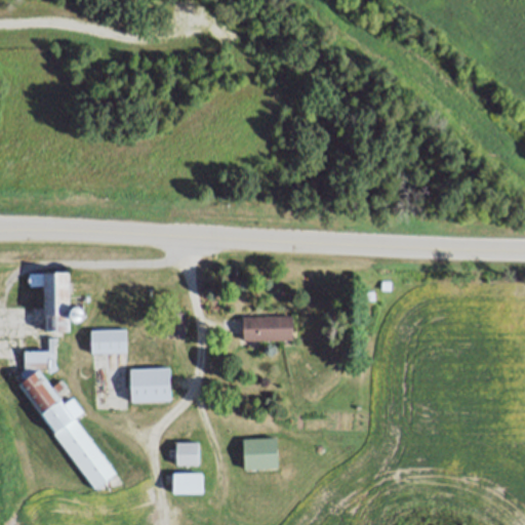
[(70,272),(70,281),(72,281),(72,295),(83,294),(84,309),(68,309),(69,324),(79,324),(79,330),(48,331),(49,359),(55,358),(55,372),(41,373),(51,384),(61,377),(68,387),(56,394),(64,402),(73,396),(85,412),(76,417),(118,473),(97,490),(16,386),(24,379),(23,336),(31,336),(31,327),(43,327),(42,284),(29,285),(28,273),(70,272)]
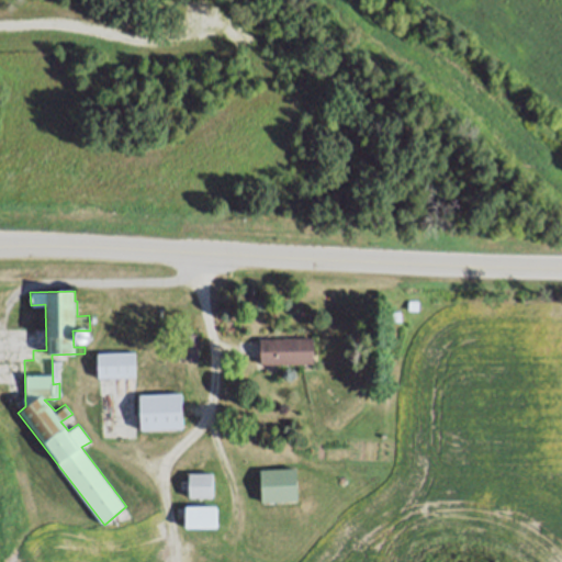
[(407,300),(419,301),(418,311),(406,311),(407,300)]
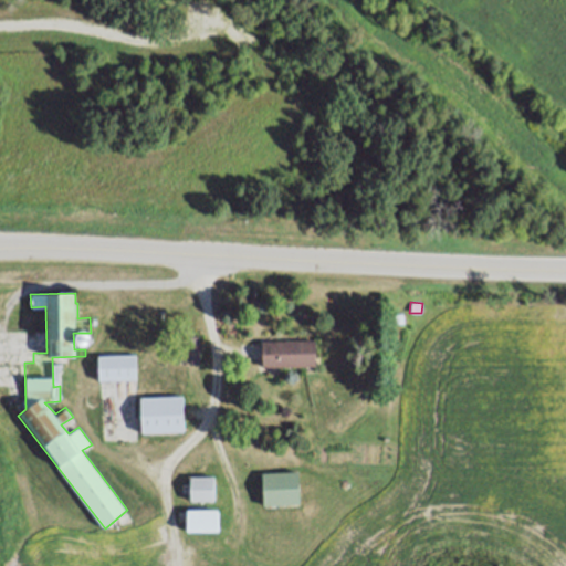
[(405,313),(405,324),(394,324),(394,313),(405,313)]
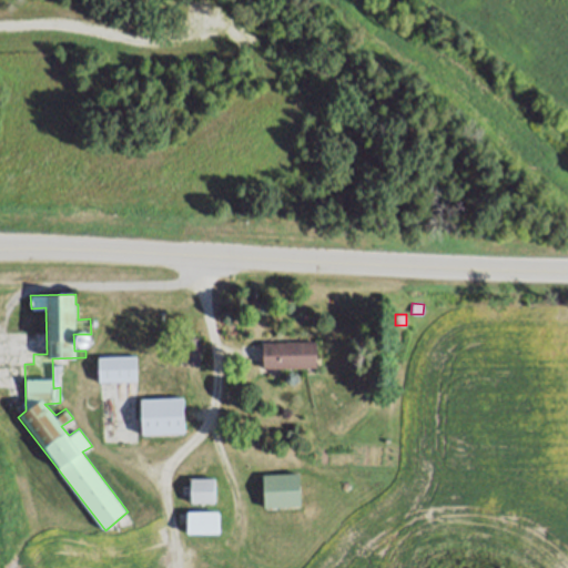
[(263,342),(316,341),(317,367),(263,368),(263,342)]
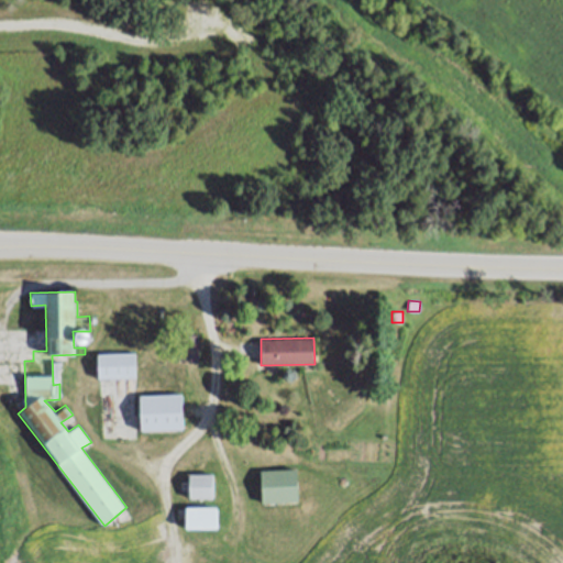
[(98,353),(135,351),(136,376),(99,378),(98,353)]
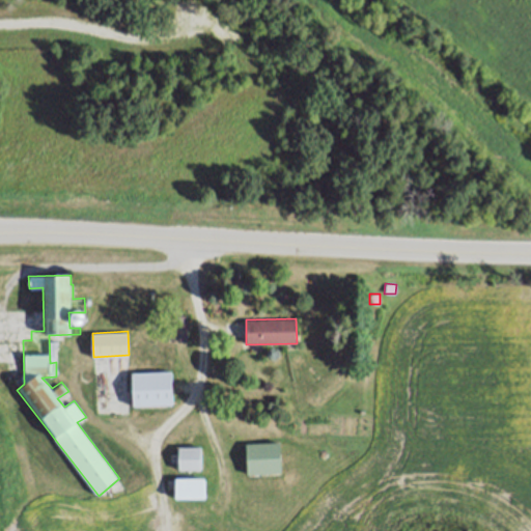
[(131,372),(172,370),(173,404),(133,407),(131,372)]
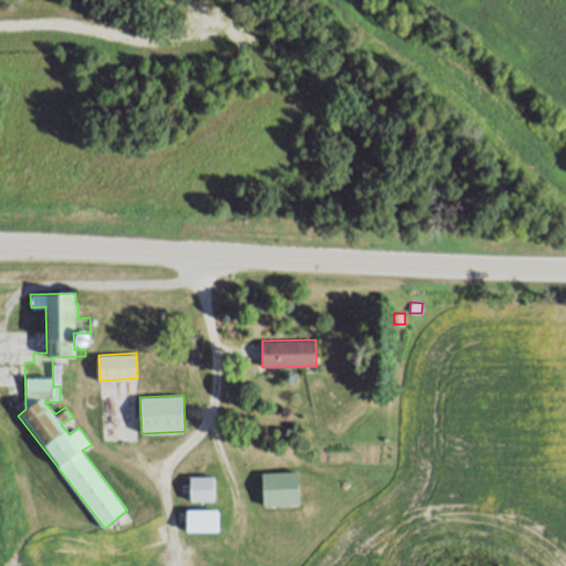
[(300,504),(263,506),(261,474),(299,472),(300,504)]
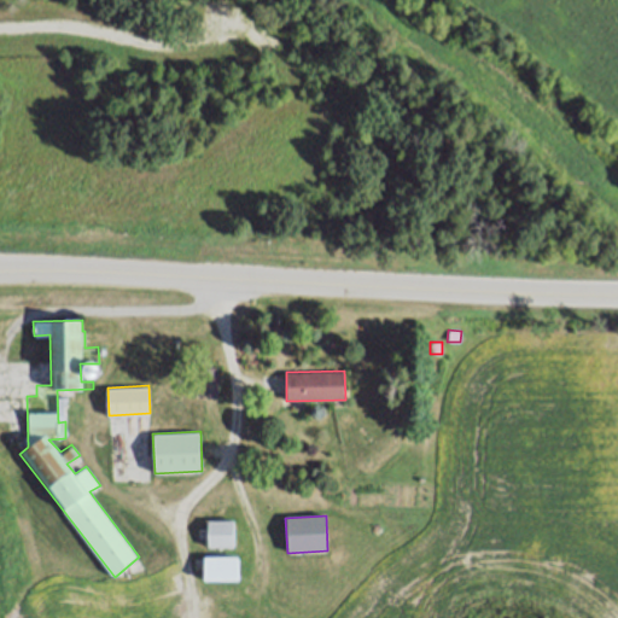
[(207,519),(235,519),(235,546),(207,546),(207,519)]
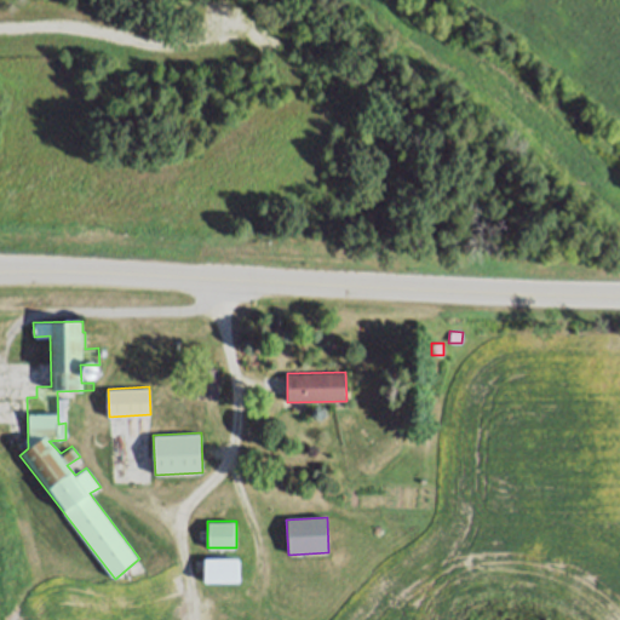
[(204,557),(239,557),(239,580),(204,580),(204,557)]
